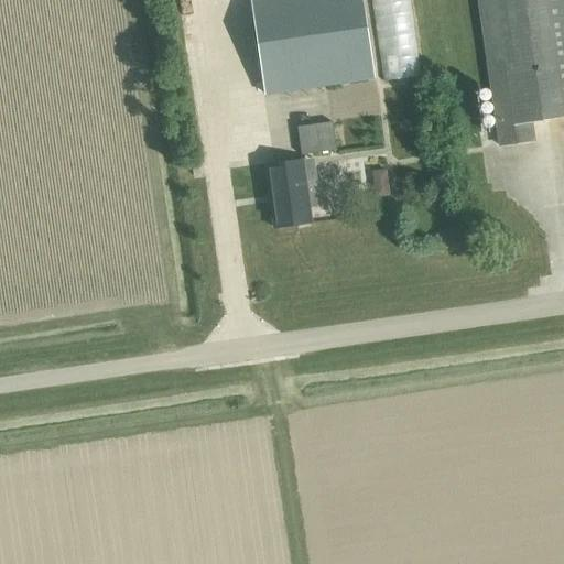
[(249,0),(264,95),(372,78),(360,0),(249,0)]
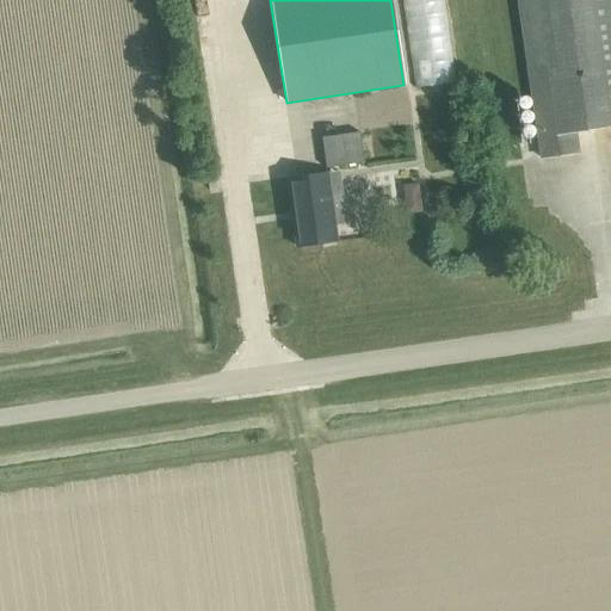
[(455,82),(443,0),(401,0),(414,88),(455,82)]
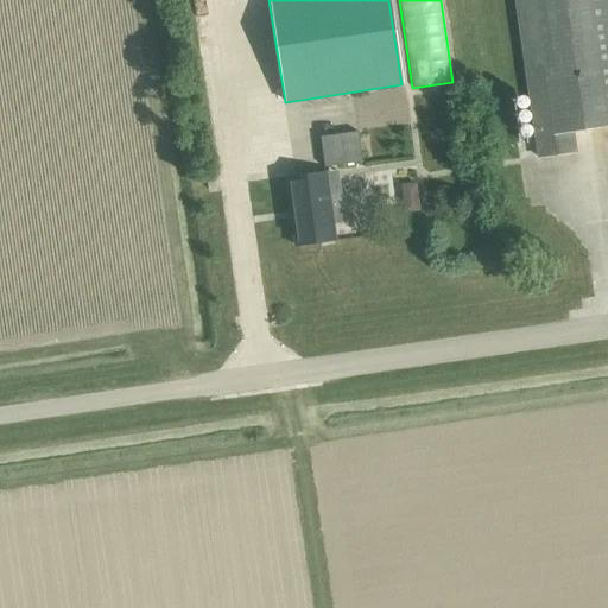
[(607,0),(514,0),(538,158),(574,153),(570,132),(607,126),(607,0)]
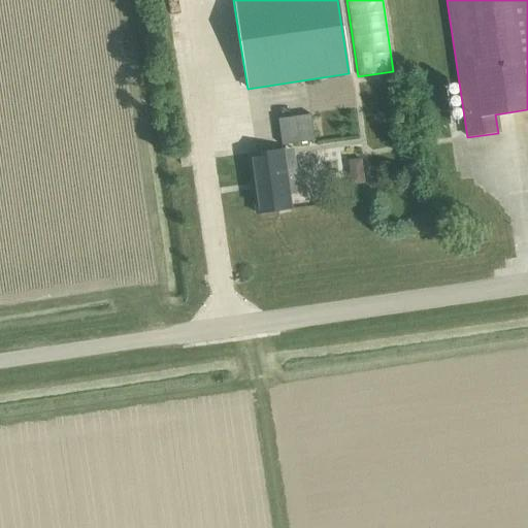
[(281,145),(314,140),(309,114),(277,119),(281,145)]
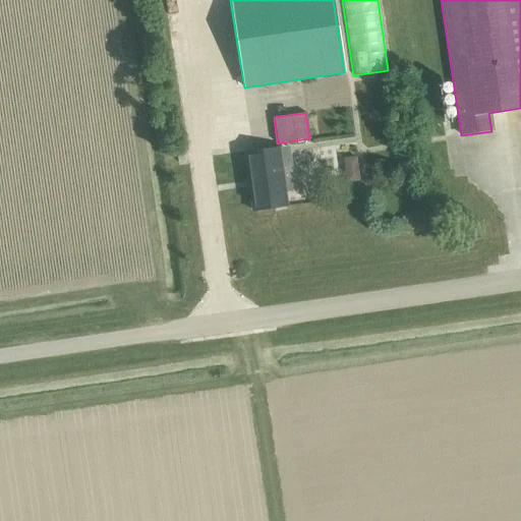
[(290,158),(279,159),(278,148),(244,153),(252,211),(286,207),(284,191),(295,190),(290,158)]
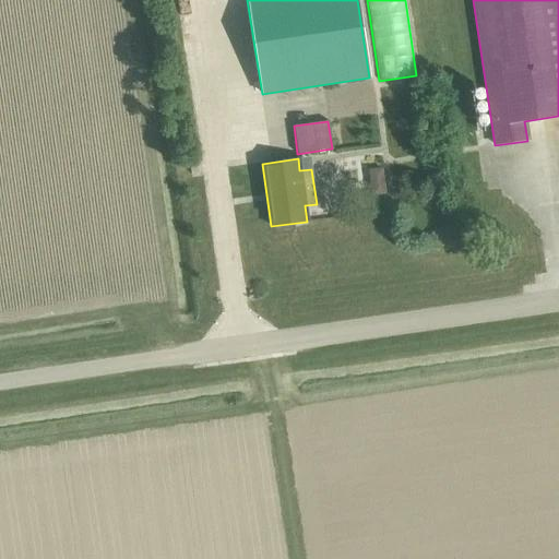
All buildings are outlined.
